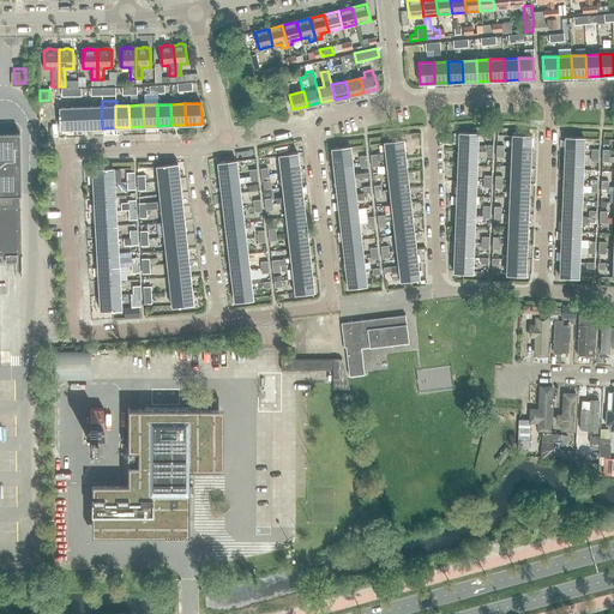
[(86,107),(73,108),(73,128),(88,128),(86,107)]
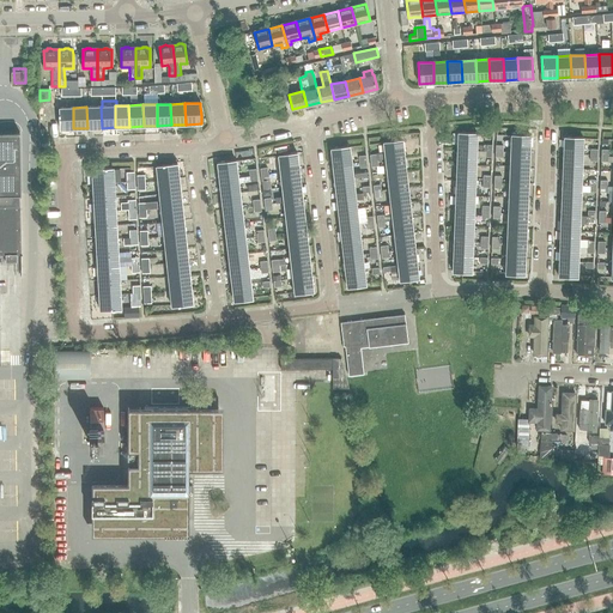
[(101,107),(86,107),(87,128),(102,128),(101,107)]
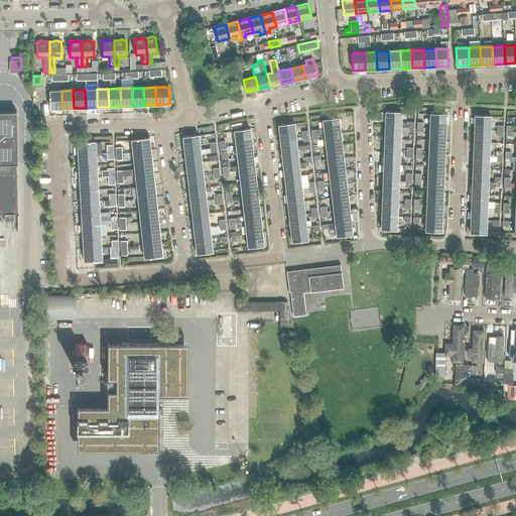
[(51,91),(49,91),(50,109),(61,108),(61,91),(51,91)]
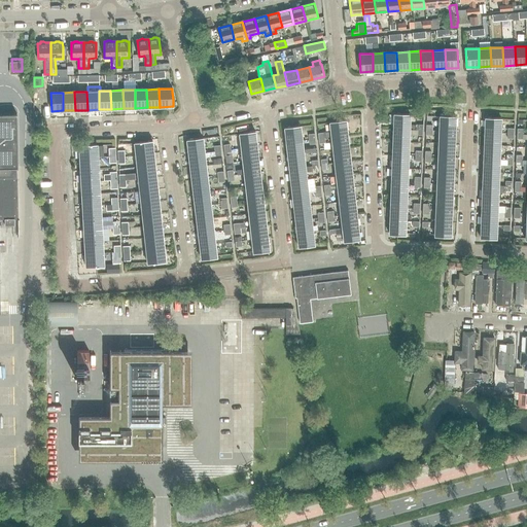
[(0,312),(0,313),(0,312),(0,302),(0,297),(0,218),(4,219),(4,224),(5,224),(13,224),(14,224),(14,219),(18,219),(19,218),(18,167),(16,114),(0,113),(0,312)]
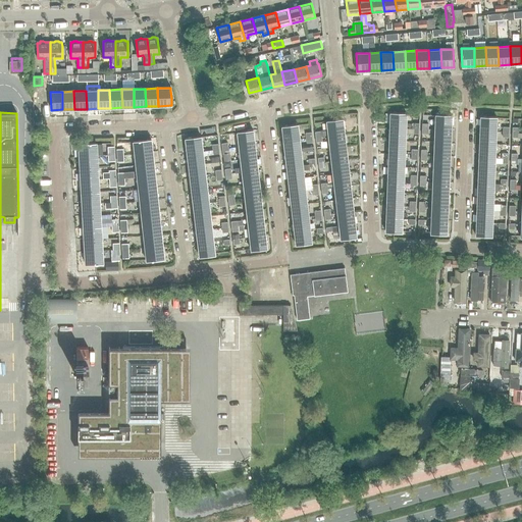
[(390,112),(389,127),(406,127),(406,113),(390,112)]
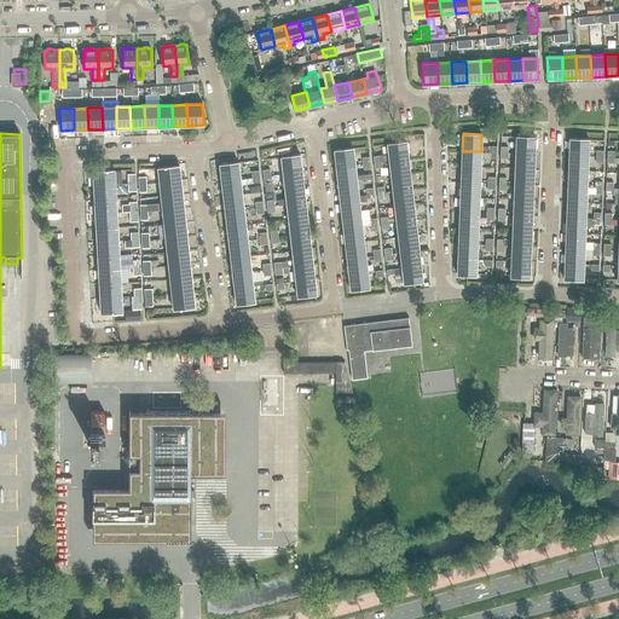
[(516,138),(515,152),(534,154),(536,137),(516,136),(516,138)]
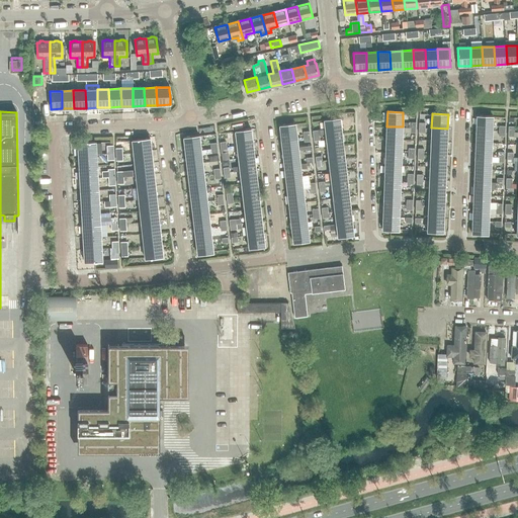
[(477,115),(477,130),(492,131),(493,116),(477,115)]
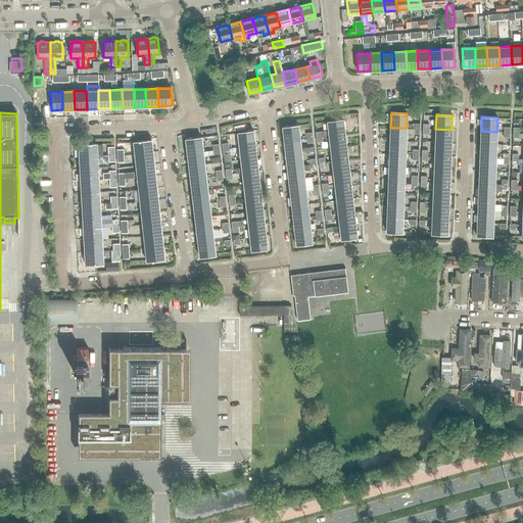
[(328,131),(322,131),(322,136),(329,135),(345,134),(343,120),(327,121),(327,123),(328,131)]
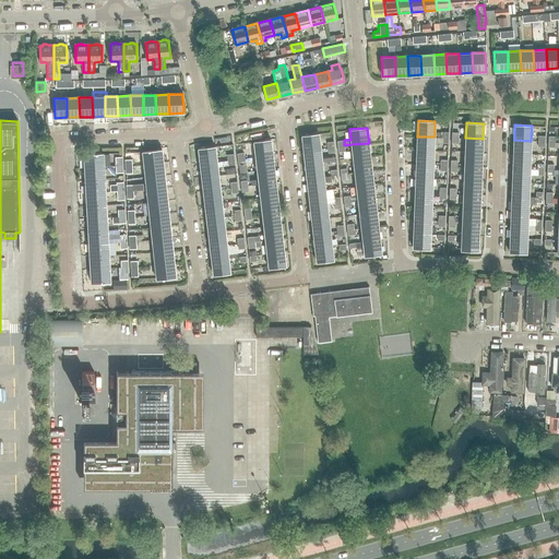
[(319,133),(301,135),(304,151),(320,149),(319,134),(319,133)]
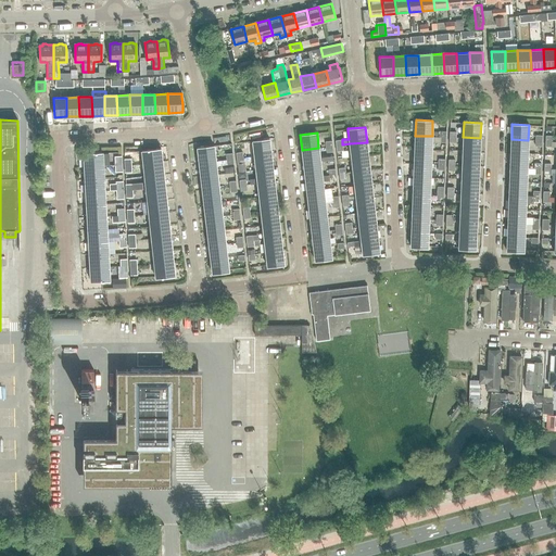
[(415,136),(414,150),(431,150),(432,136),(415,136)]
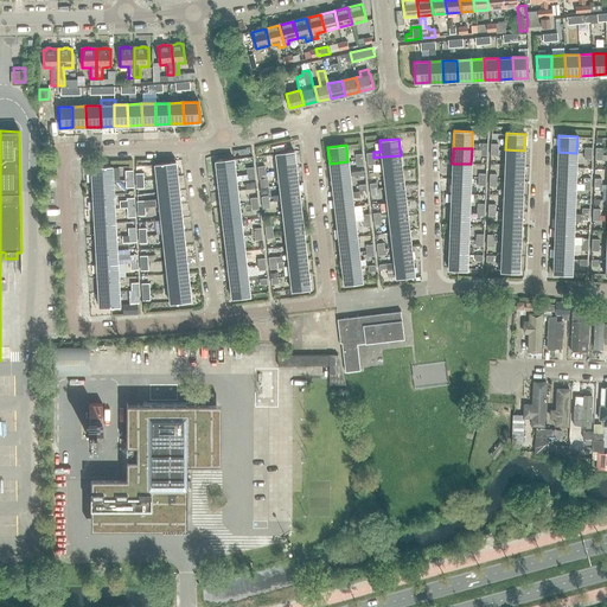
[(505,151),(505,165),(524,165),(524,151),(505,149),(505,151)]
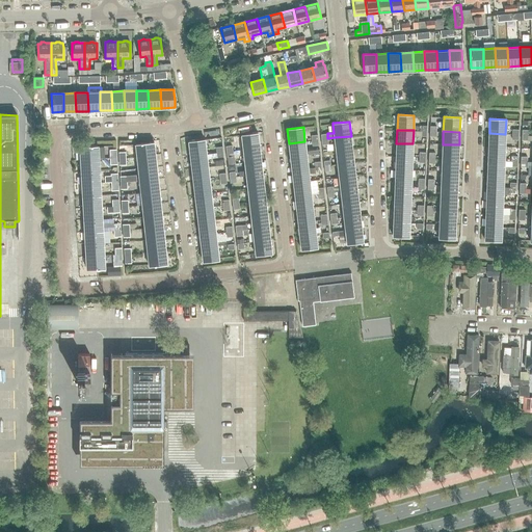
[(258,132),(241,134),(241,135),(243,149),(260,148),(258,132)]
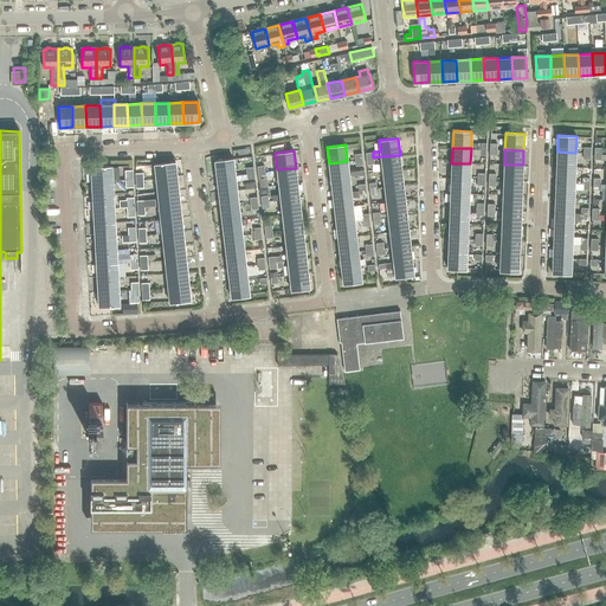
[(558,152),(556,167),(575,168),(575,153),(558,152)]
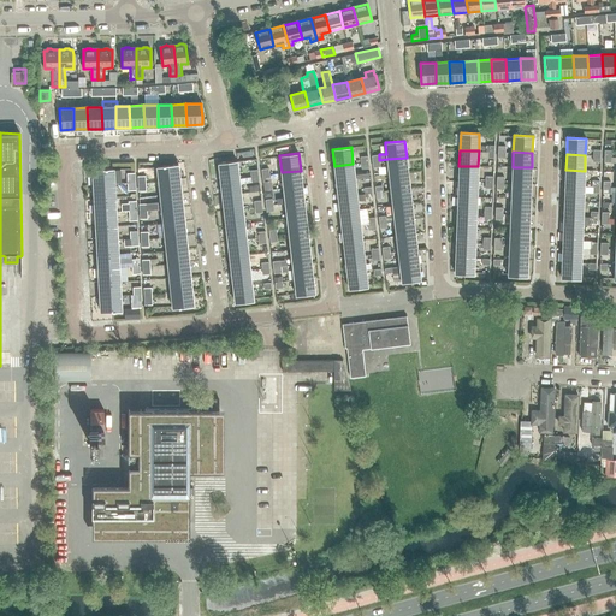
[(407,158),(388,159),(389,175),(408,172),(407,158)]
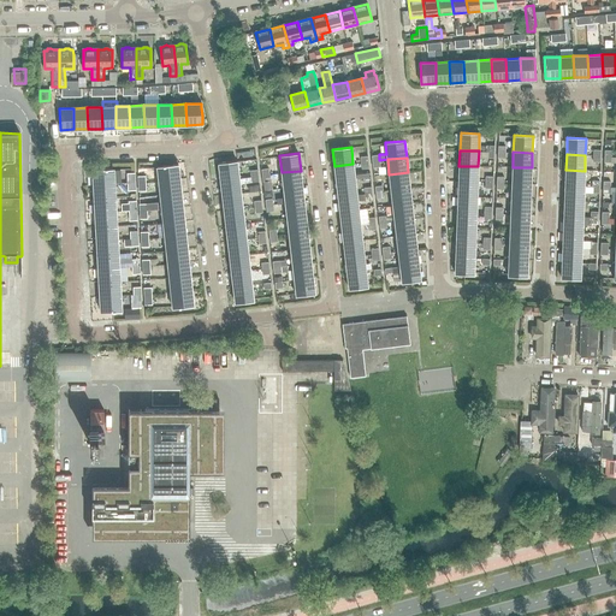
[(237,161),(218,164),(220,179),(240,177),(237,163),(237,161)]
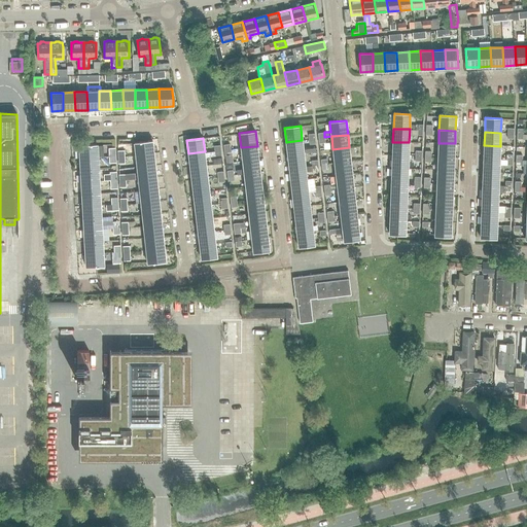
[(302,140),(286,142),(287,154),(304,153),(303,148),(302,140)]
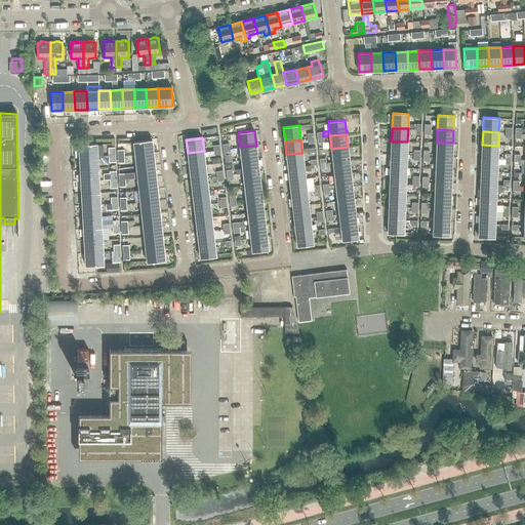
[(152,140),(133,143),(133,144),(135,155),(153,153),(152,140)]
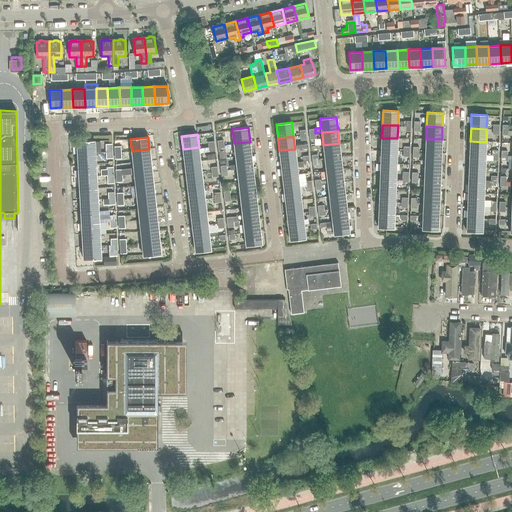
[(381,138),(381,150),(397,151),(397,138),(381,138)]
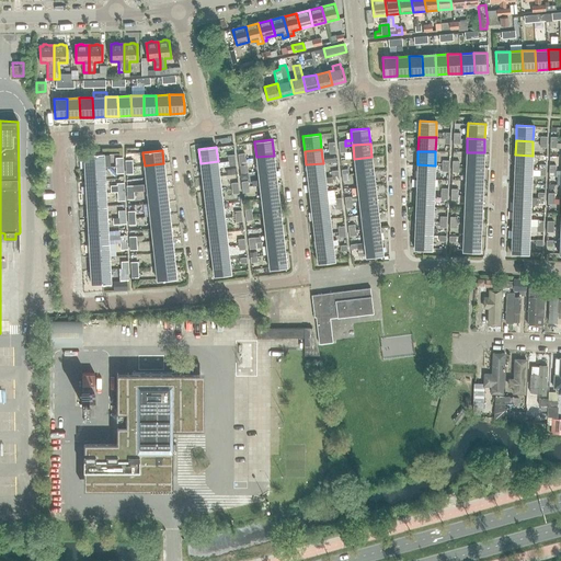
[(467,152),(466,165),(483,167),(484,152),(467,152)]
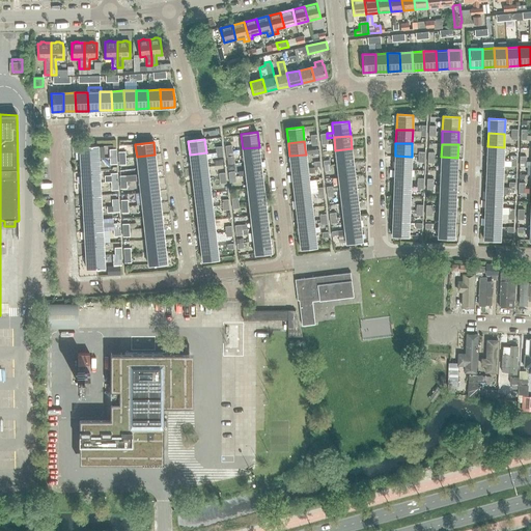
[(99,145),(80,146),(80,159),(99,158),(99,146),(99,145)]
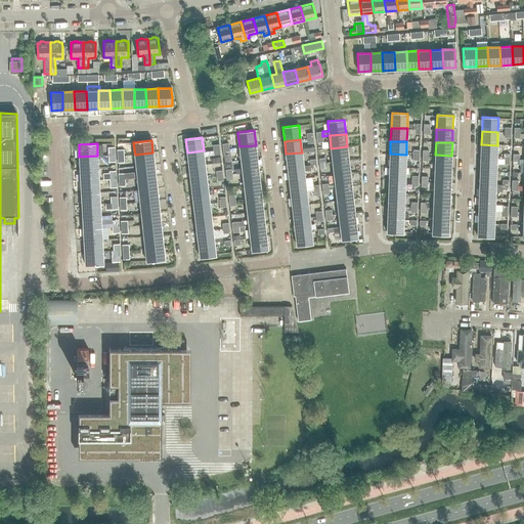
[(481,144),(480,158),(496,158),(496,153),(497,145),(481,144)]
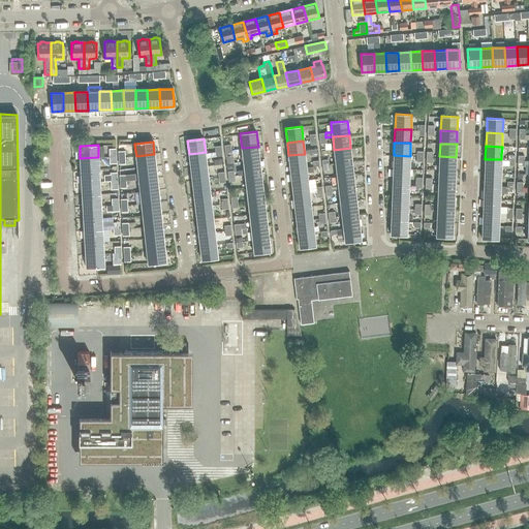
[(258,147),(242,148),(243,161),(259,159),(258,147)]
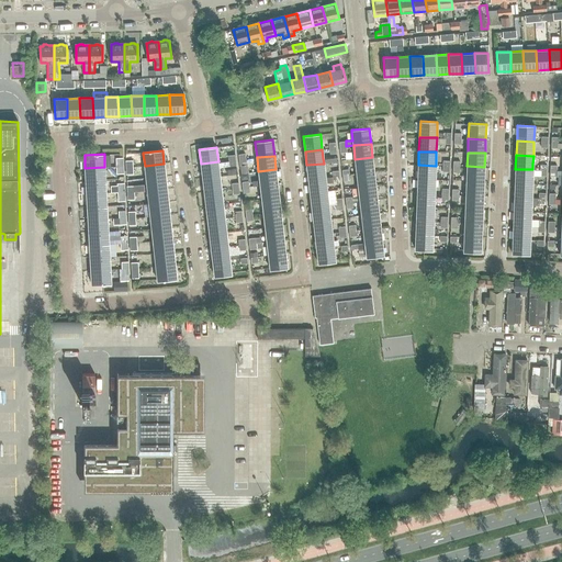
[(372,157),(355,159),(357,173),(373,171),(372,157)]
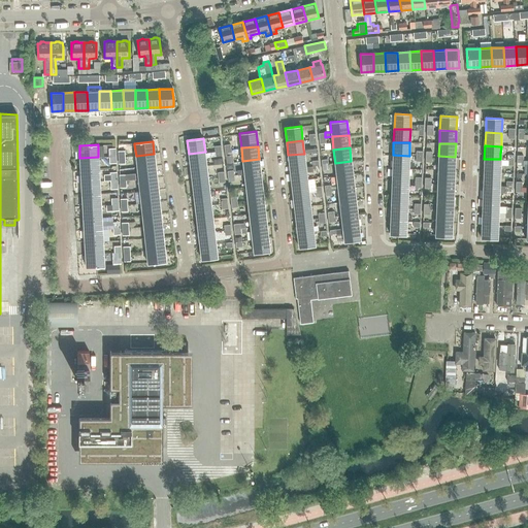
[(205,152),(189,154),(190,166),(206,165),(205,152)]
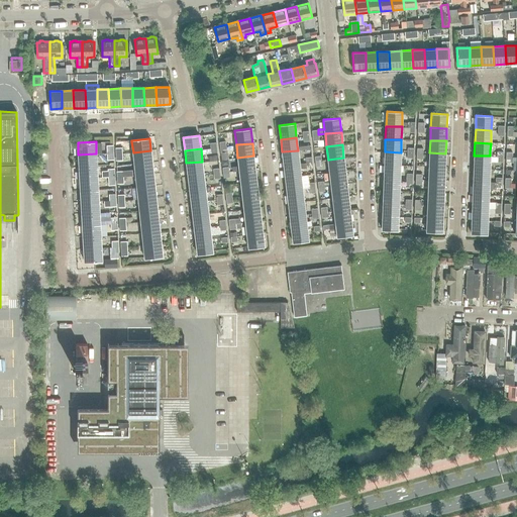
[(150,150),(133,152),(134,165),(152,163),(150,150)]
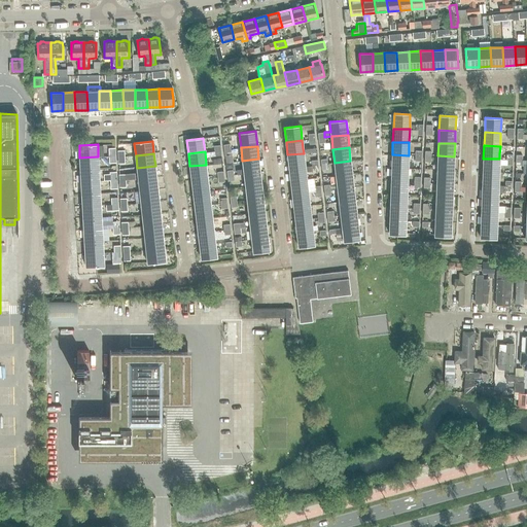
[(304,153),(287,154),(289,168),(305,166),(304,153)]
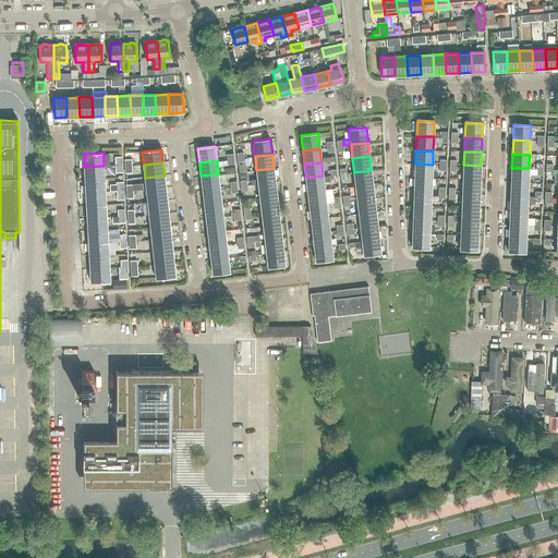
[(415,164),(415,178),(432,179),(433,165),(415,164)]
